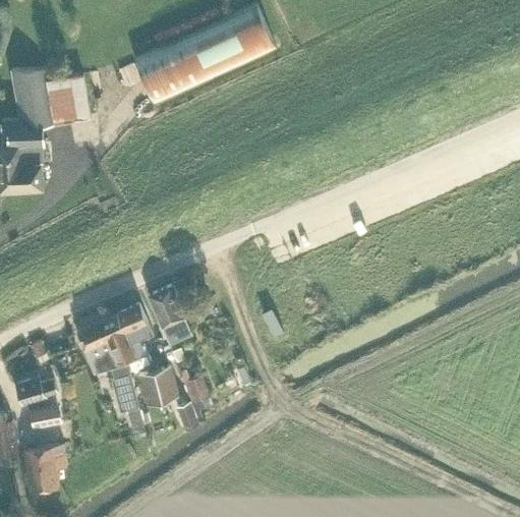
[(154,106),(275,51),(254,6),(133,61),(154,106)]
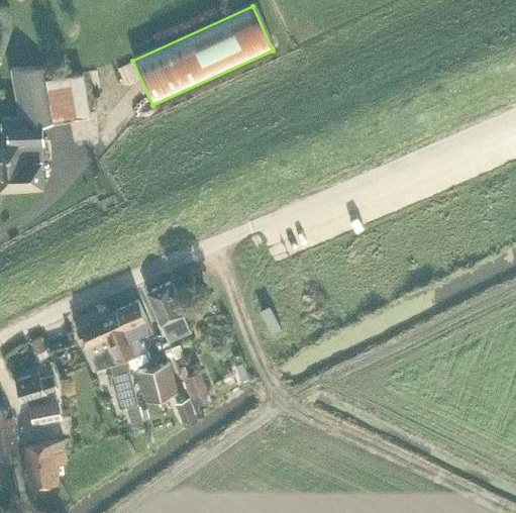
[(2,145),(0,144),(0,192),(37,190),(42,190),(41,164),(40,144),(42,144),(41,126),(53,124),(44,80),(42,70),(17,71),(10,71),(19,119),(1,120),(2,145)]
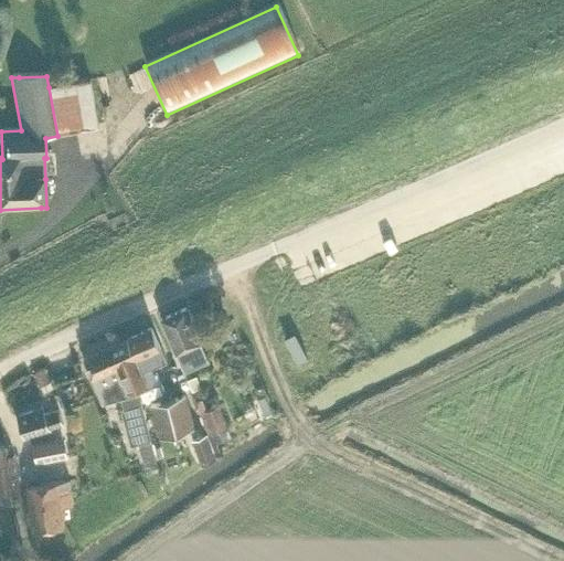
[(49,87),(57,136),(98,129),(89,81),(49,87)]
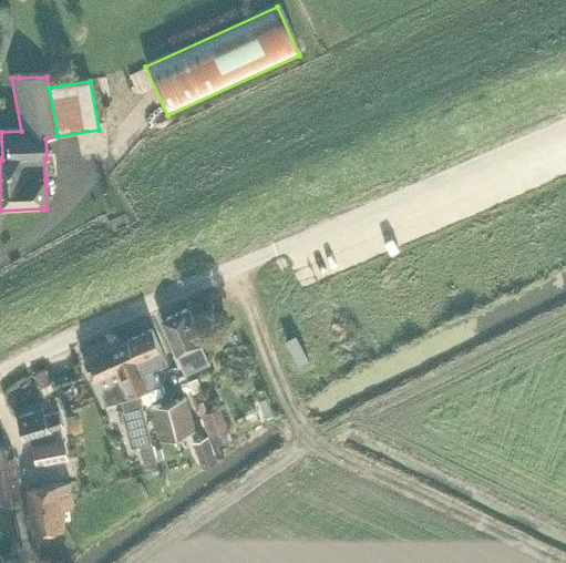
[(208,366),(199,347),(184,313),(160,324),(175,358),(183,377),(208,366)]
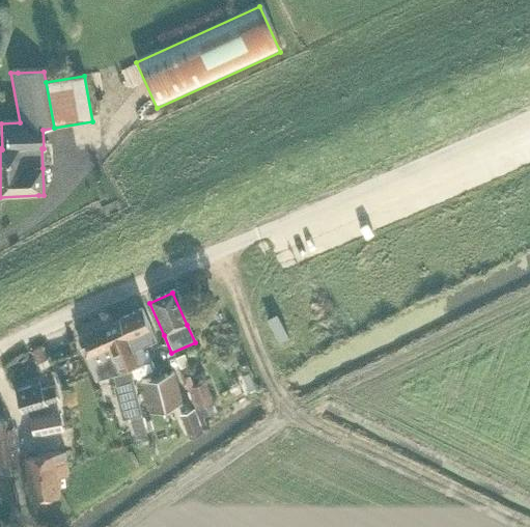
[(216,314),(213,308),(197,315),(200,322),(216,314)]
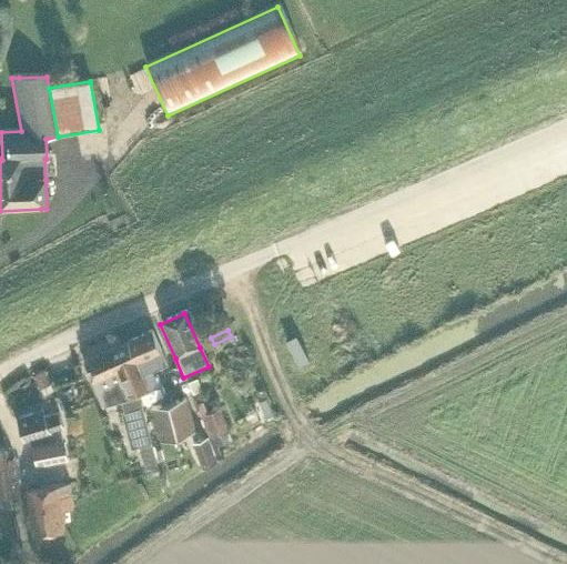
[(150,333),(127,344),(144,390),(145,393),(157,389),(149,372),(164,366),(160,354),(150,333)]
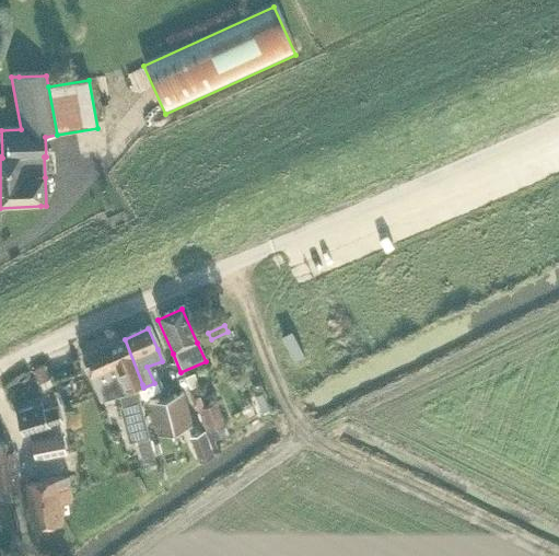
[(125,339),(81,359),(90,379),(91,379),(95,389),(101,402),(118,397),(137,392),(136,390),(143,387),(142,384),(125,339)]
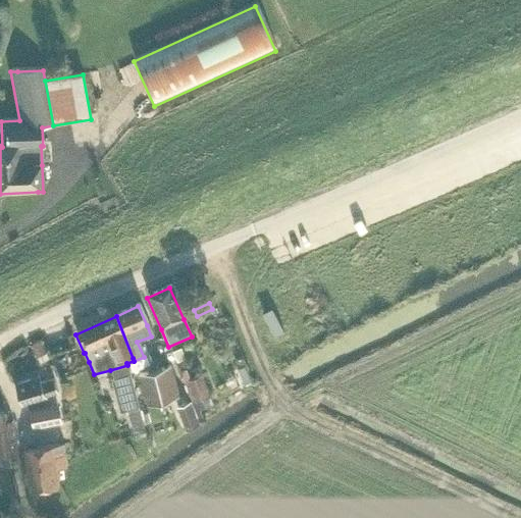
[(44,356),(41,348),(32,352),(35,360),(44,356)]
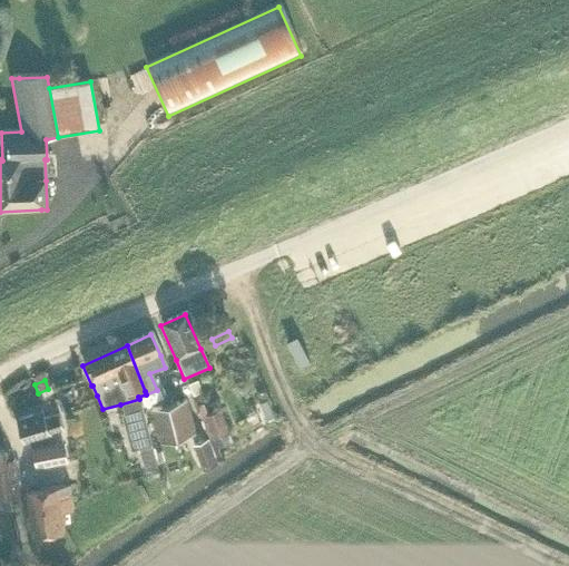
[(139,399),(120,405),(124,415),(120,416),(123,420),(130,418),(131,423),(145,419),(139,399)]
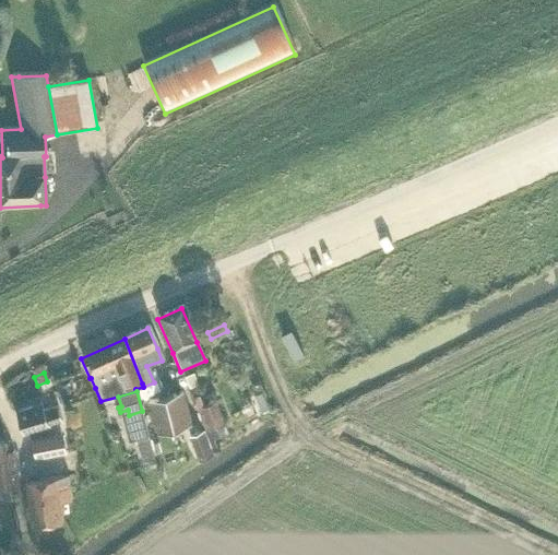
[(181,394),(147,404),(156,437),(191,427),(181,394)]
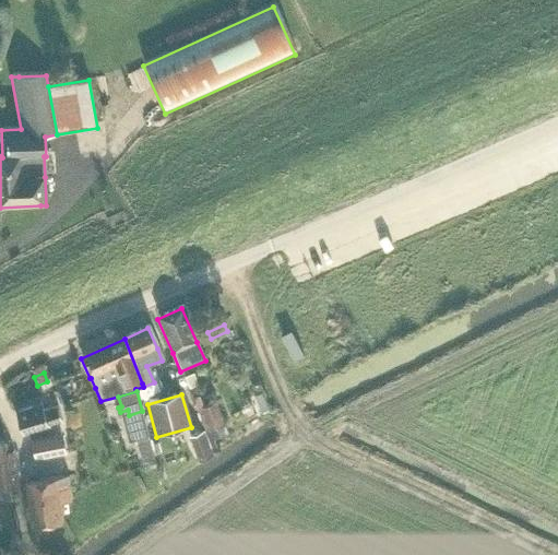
[(268,411),(261,394),(253,397),(260,413),(268,411)]
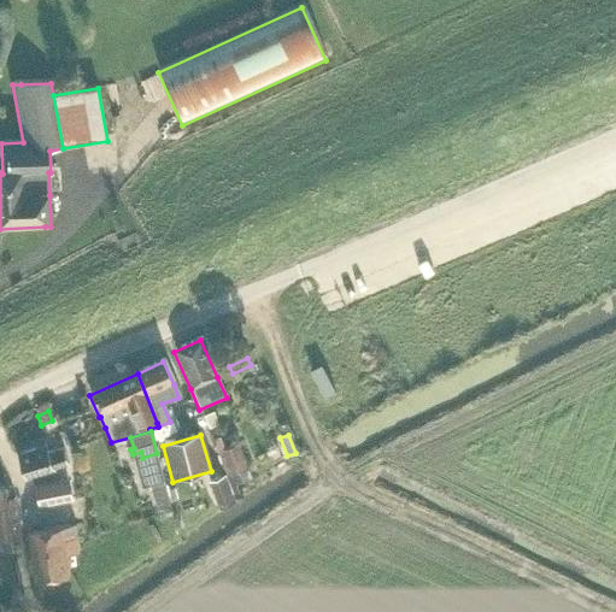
[(226,477),(226,478),(247,470),(238,445),(223,451),(221,441),(213,443),(217,453),(226,477)]
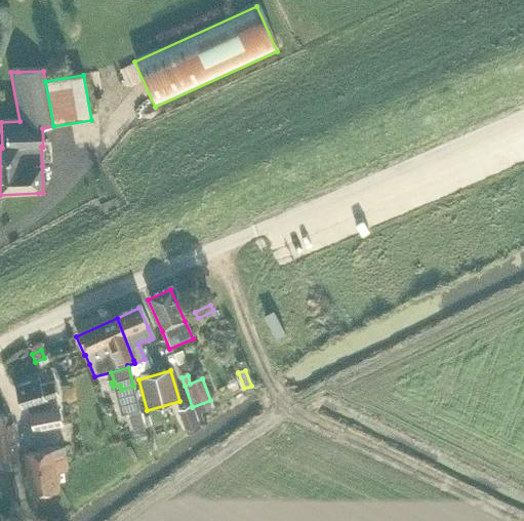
[(52,384),(41,388),(38,382),(14,390),(22,410),(57,398),(52,384)]
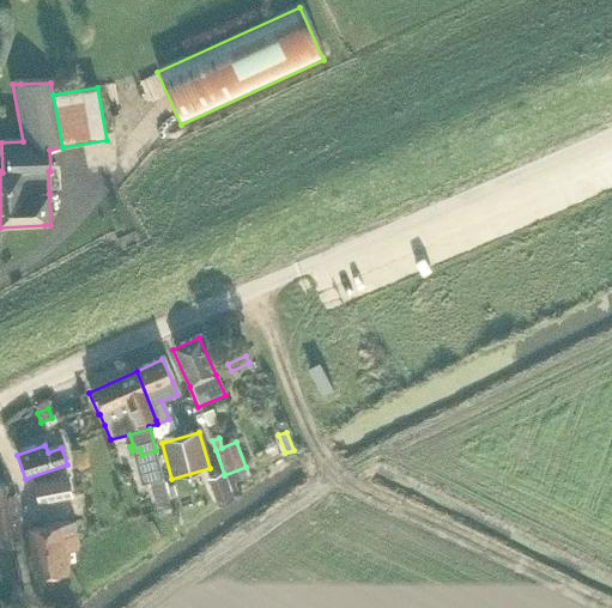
[(72,498),(67,475),(34,482),(38,505),(72,498)]
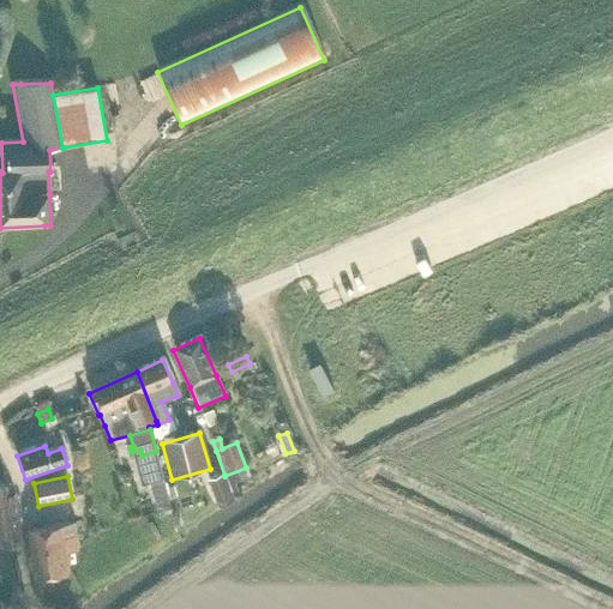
[(170,510),(163,481),(149,484),(157,513),(170,510)]
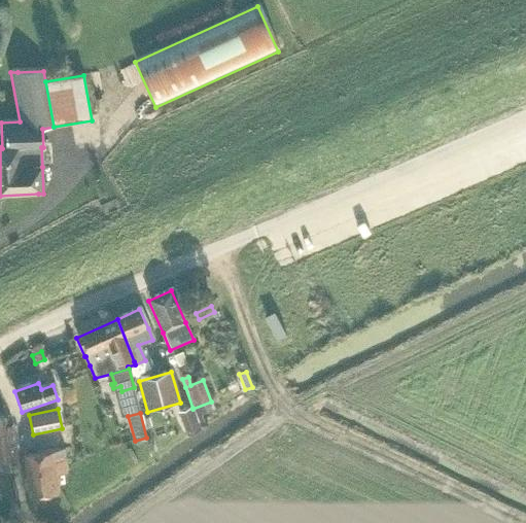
[(56,476),(66,475),(64,450),(23,455),(28,496),(59,493),(56,476)]
